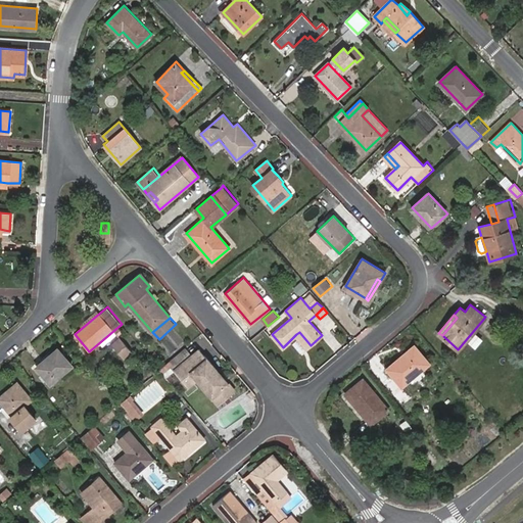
[(172,329),(163,339),(175,348),(184,338),(172,329)]
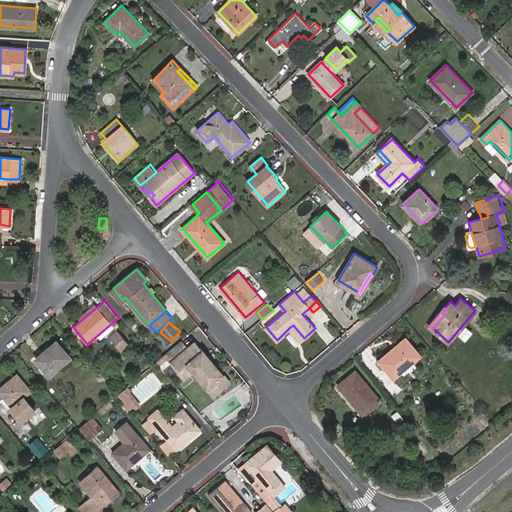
[(290,327),(301,340),(304,338),(293,325),(290,327)]
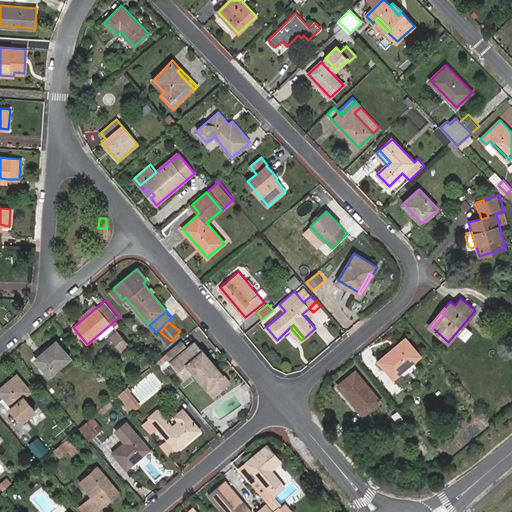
[(129,344),(118,330),(110,337),(122,351),(129,344)]
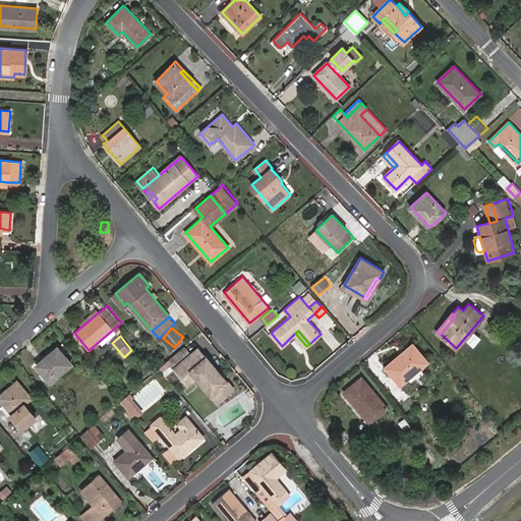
[(427,360),(413,343),(386,366),(400,384),(406,379),(411,385),(425,372),(421,366),(427,360)]
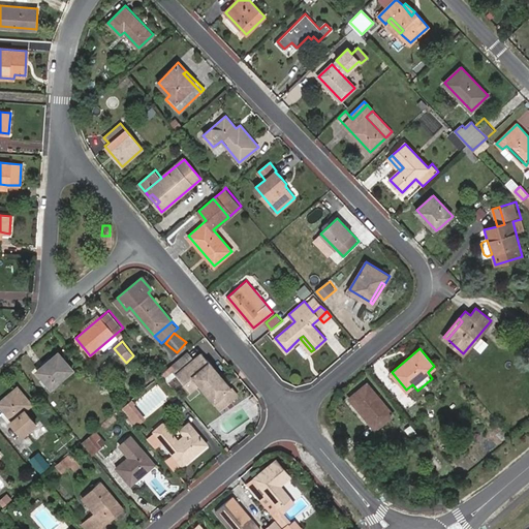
[(73,369),(59,352),(37,370),(52,387),(73,369)]
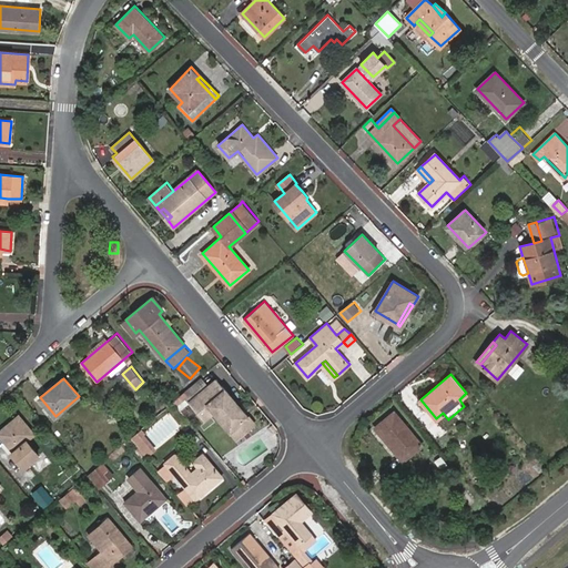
[(216,378),(190,403),(204,421),(213,413),(236,439),(255,424),(216,378)]
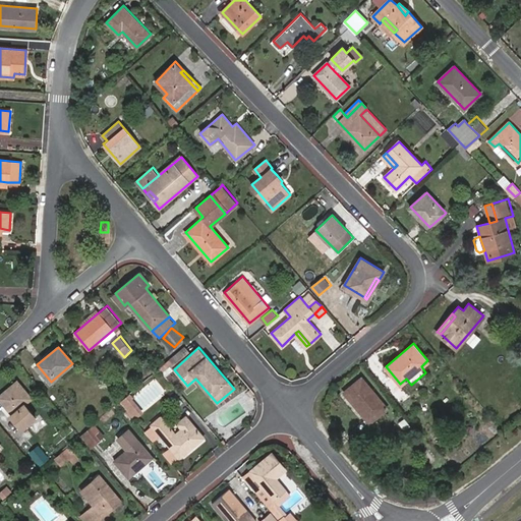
[(159,368),(163,373),(173,364),(169,359),(159,368)]
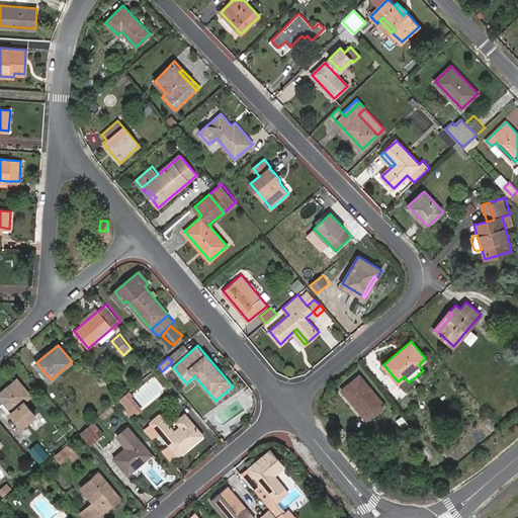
[(384,405),(360,375),(342,390),(367,420),(384,405)]
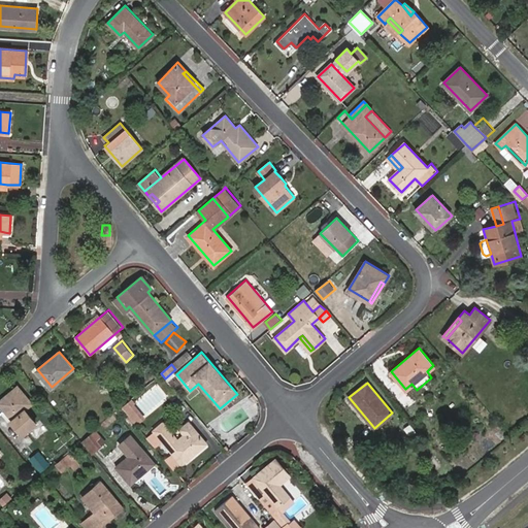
[(32,403),(18,387),(0,401),(0,404),(2,406),(12,420),(10,421),(22,435),(36,424),(25,409),(32,403)]
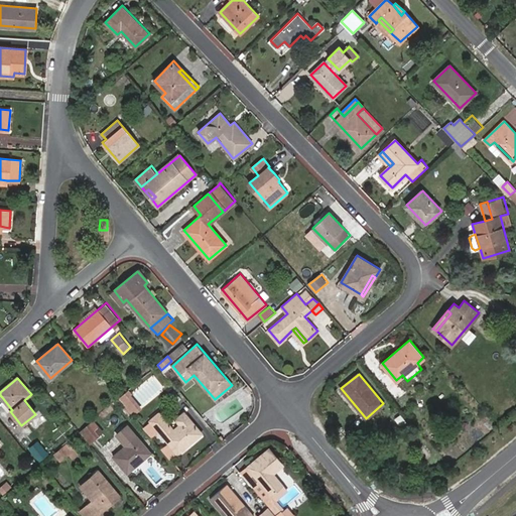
[(134,415),(143,408),(128,389),(118,397),(134,415)]
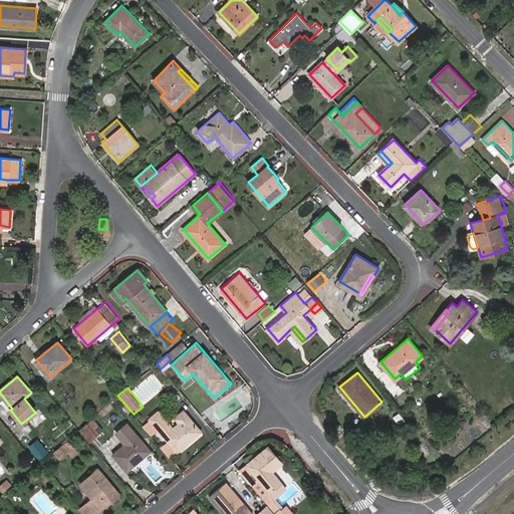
[(0,397),(0,403),(8,413),(10,410),(12,409),(2,396),(0,397)]
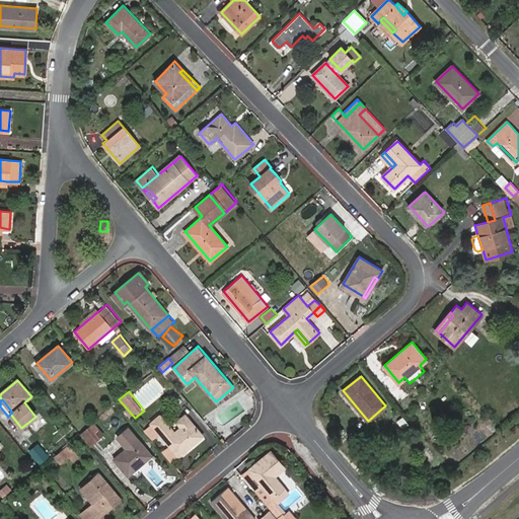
[(174,432),(160,415),(143,428),(153,440),(160,434),(171,446),(164,452),(172,462),(203,436),(190,420),(174,432)]
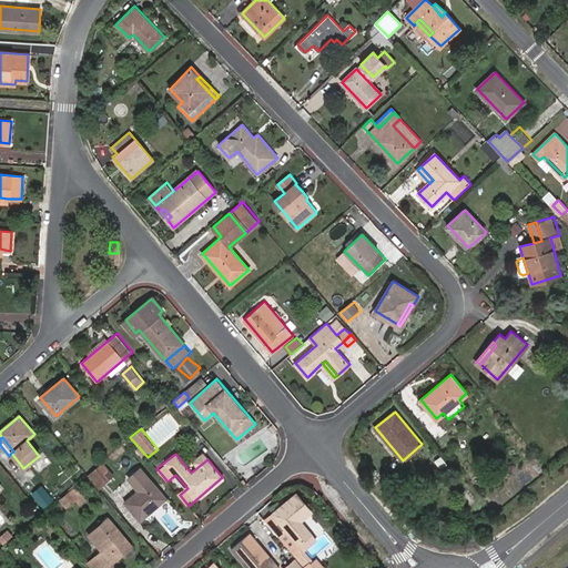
[(103,474),(110,469),(104,463),(98,467),(103,474)]
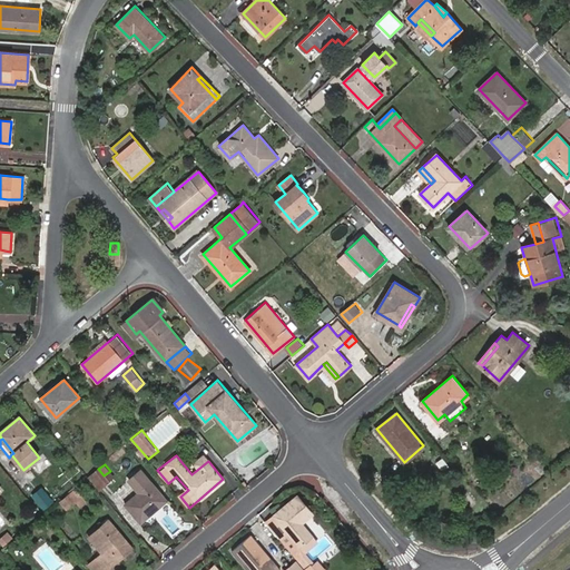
[(108,481),(104,475),(98,469),(89,475),(99,488),(108,481)]
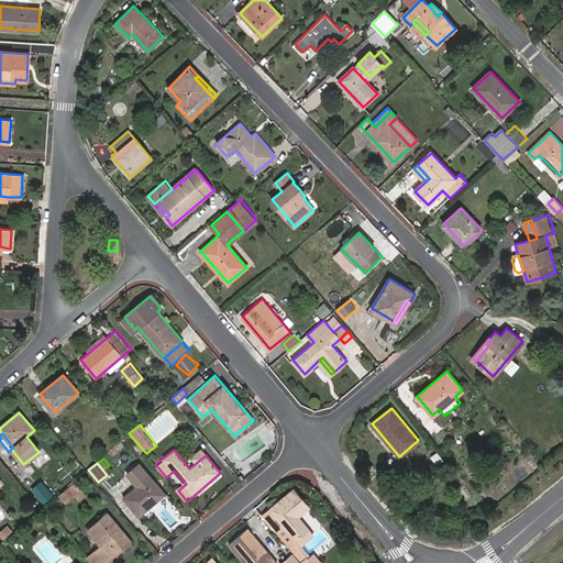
[(140,464),(128,474),(138,486),(124,497),(140,516),(165,494),(140,464)]
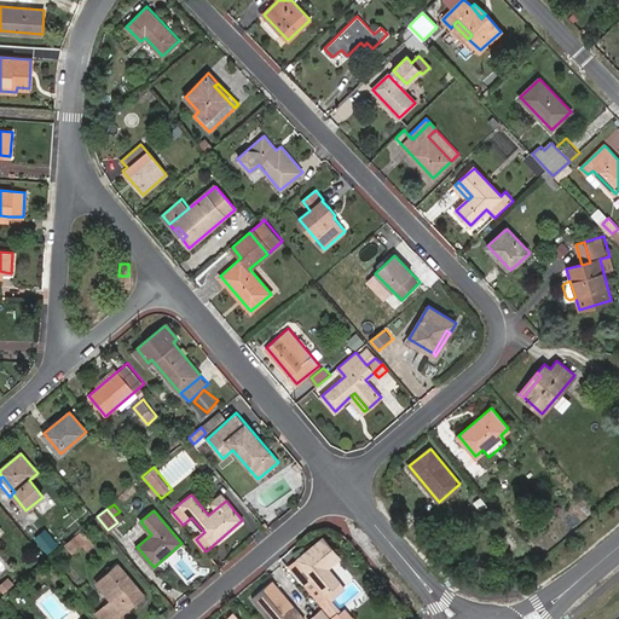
[(47,556),(61,545),(46,528),(33,539),(47,556)]
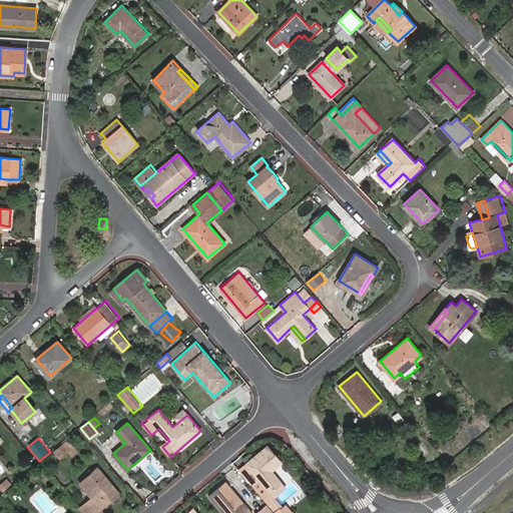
[(69,450),(64,444),(56,451),(60,457),(69,450)]
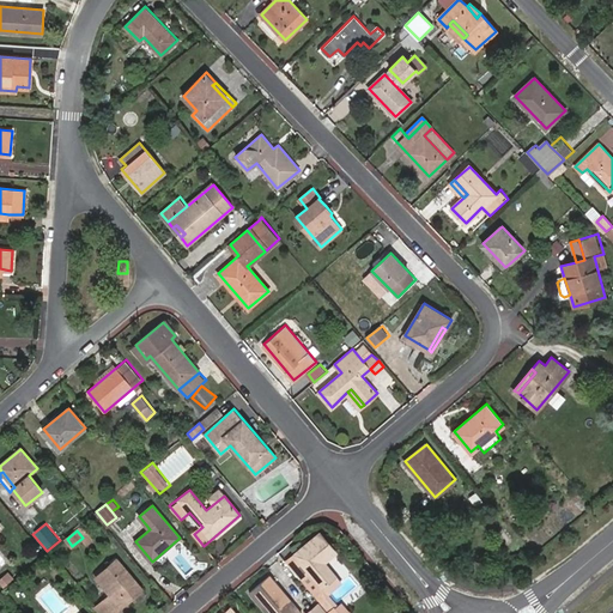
[(295,554),(308,568),(298,576),(314,594),(333,578),(321,564),(325,562),(337,552),(320,533),(295,554)]
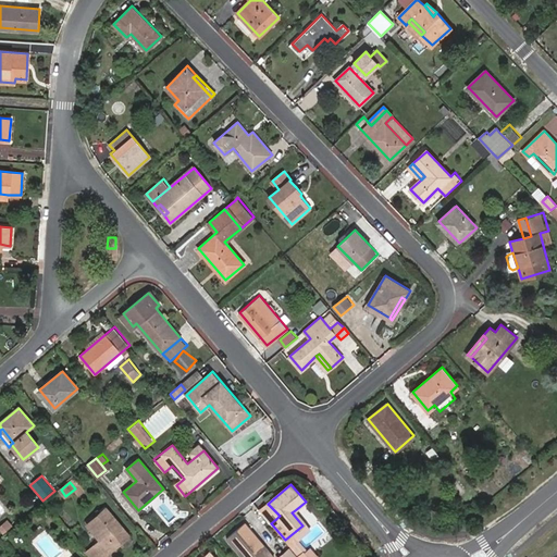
[(268,504),(260,510),(271,523),(280,516),(268,504)]
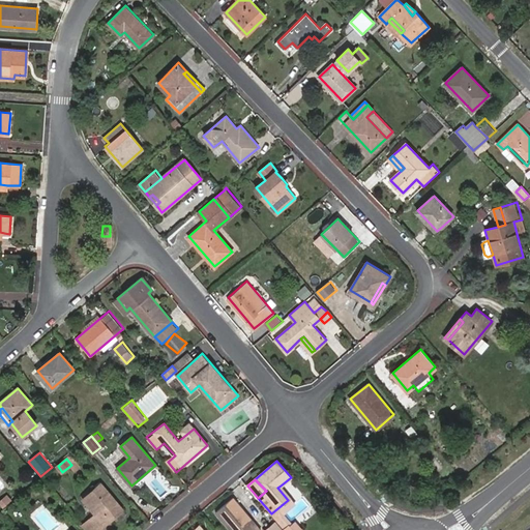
[(84,499),(95,513),(82,525),(86,529),(97,529),(113,517),(110,513),(120,505),(101,483),(92,492),(84,499)]
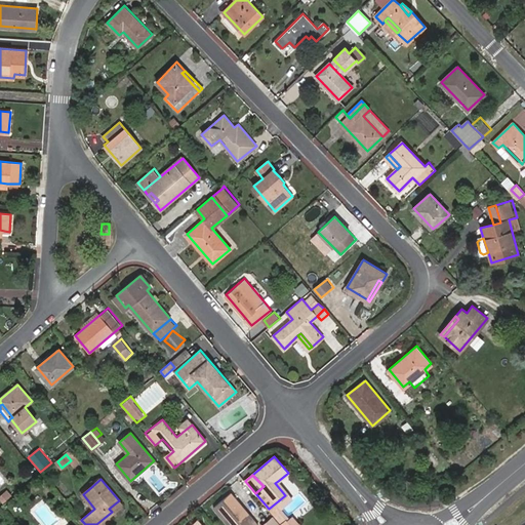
[(287,520),(289,518),(280,507),(291,496),(278,481),(275,483),(285,495),(269,509),(274,515),(279,510),(287,520)]
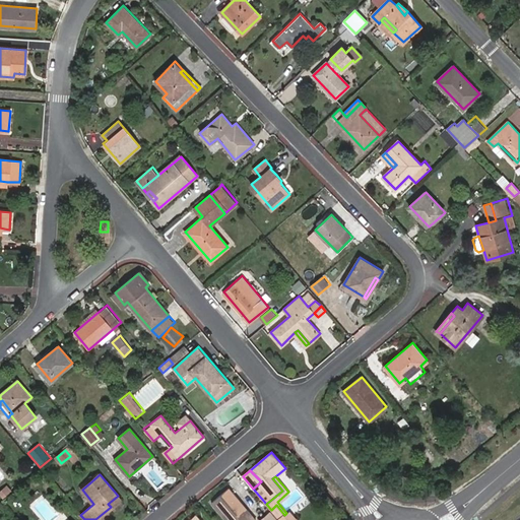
[(88,479),(79,486),(82,490),(90,482),(88,479)]
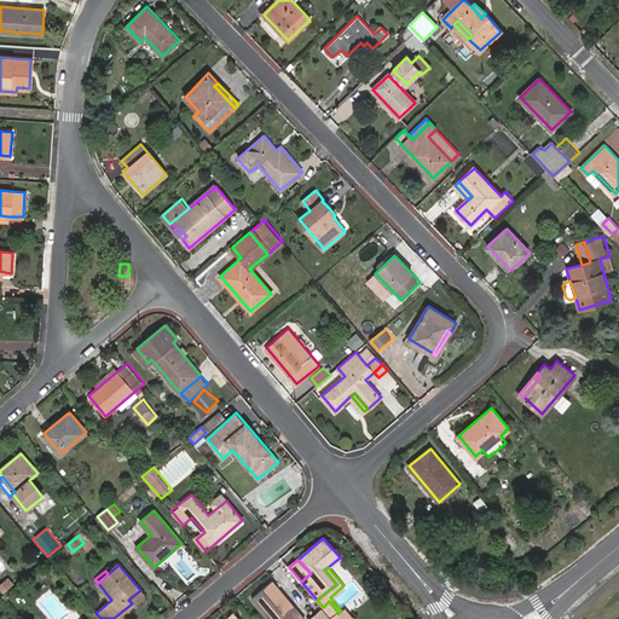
[(305,618),(273,580),(252,597),(270,618),(305,618)]
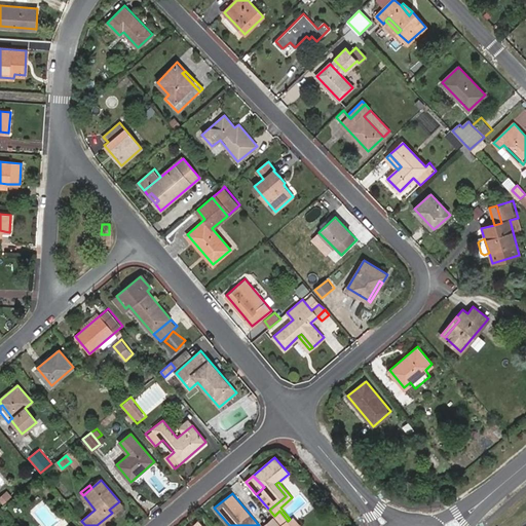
[(112,513),(122,504),(119,501),(109,510),(112,513)]
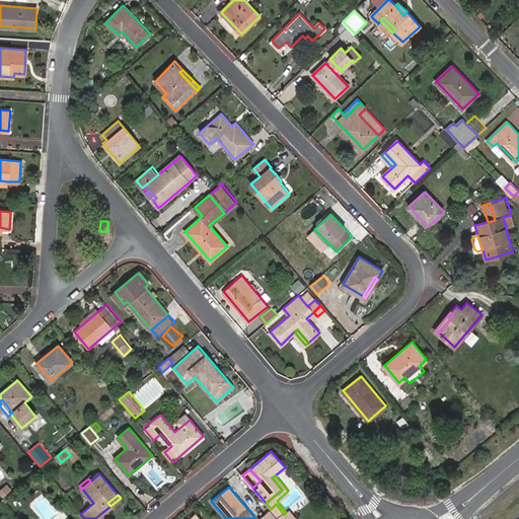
[(284,514),(276,504),(271,509),(272,510),(278,518),(279,518),(292,518),(286,512),(284,514)]
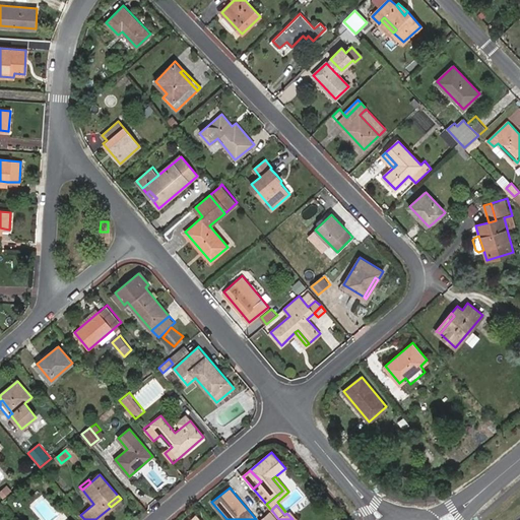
[(270,519),(277,519),(278,519),(272,511),(267,516),(270,519)]
